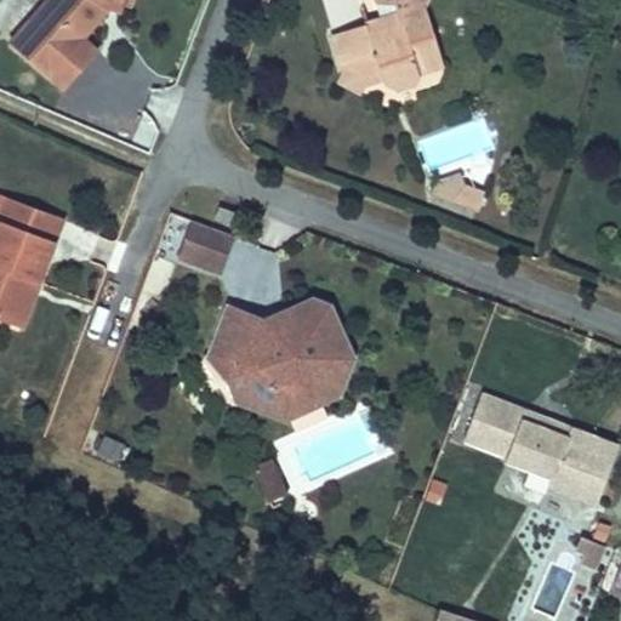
[(444,64),(425,5),(426,0),(374,0),(375,3),(396,4),(398,13),(402,23),(385,28),(381,18),(332,34),(343,69),(358,64),(362,75),(365,86),(385,80),(399,87),(414,83),(419,72),(444,64)]
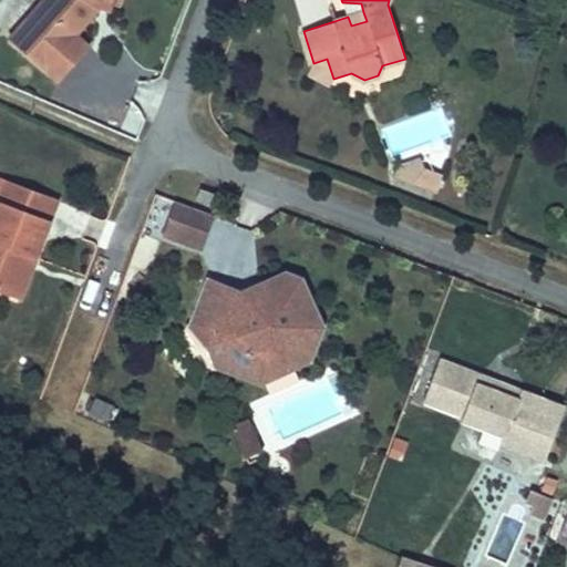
[(367,21),(363,12),(348,17),(351,26),(367,21)]
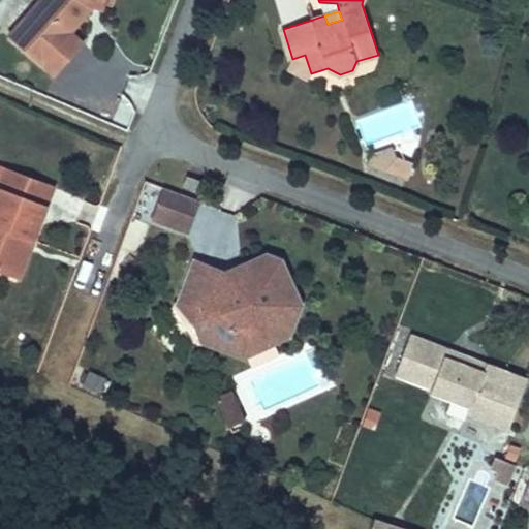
[(311,73),(308,64),(305,55),(292,59),(287,69),(298,75),(308,80),(311,73)]
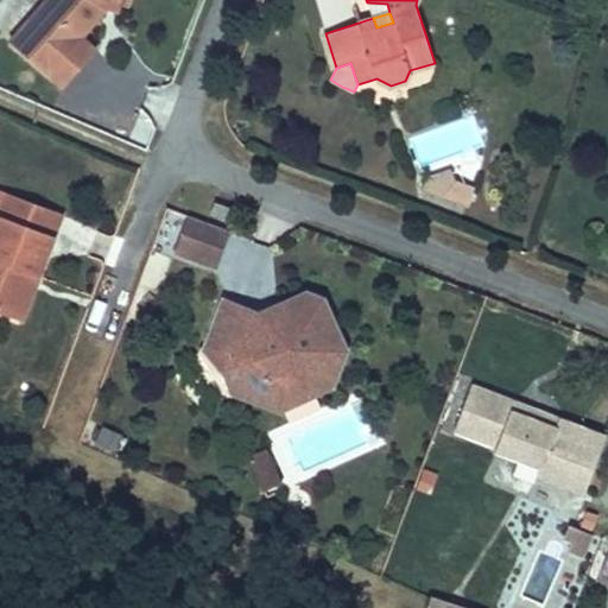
[(448,200),(455,179),(453,172),(441,176),(429,181),(425,191),(448,200)]
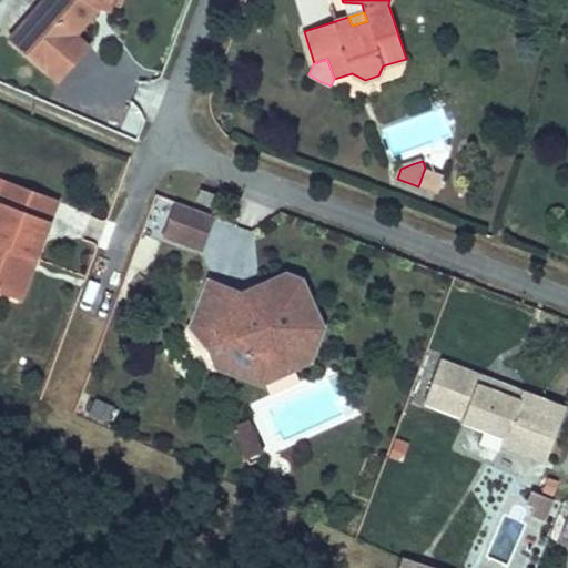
[(435,193),(442,174),(425,168),(418,186),(435,193)]
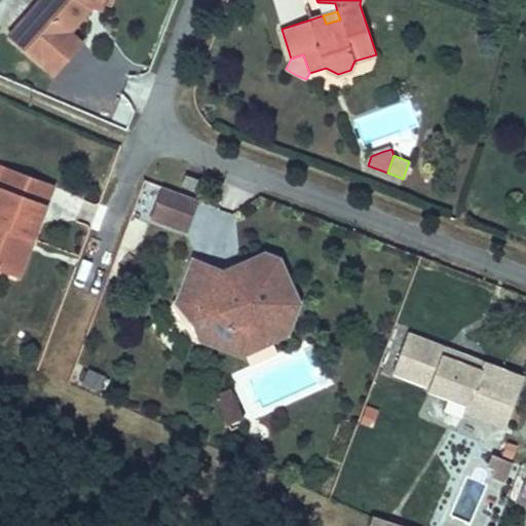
[(32,239),(53,186),(0,165),(0,269),(8,273),(23,235),(32,239)]
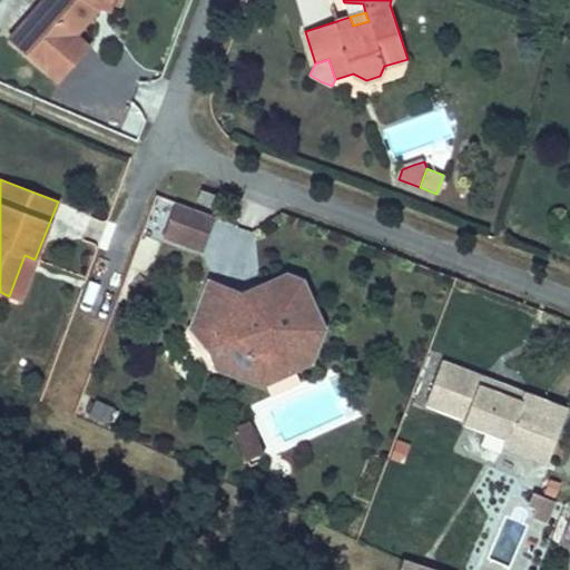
[(213,206),(216,196),(202,189),(197,200),(213,206)]
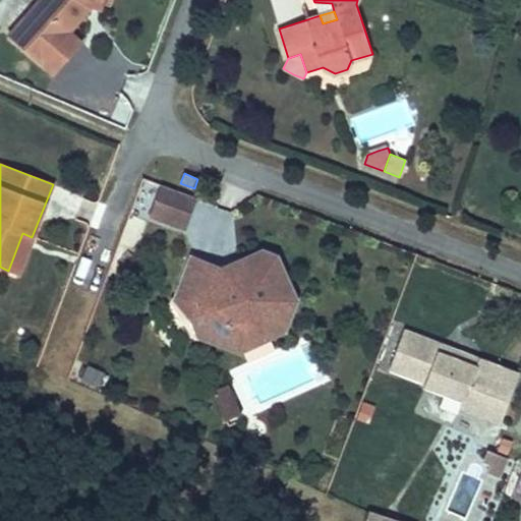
[(146,217),(158,182),(146,178),(134,213),(146,217)]
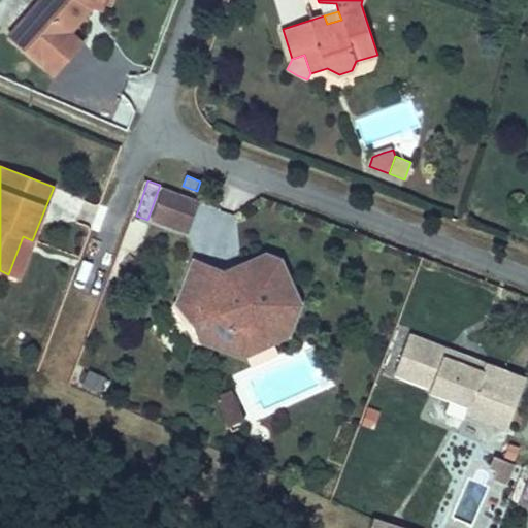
[(185,230),(196,199),(165,188),(154,219),(185,230)]
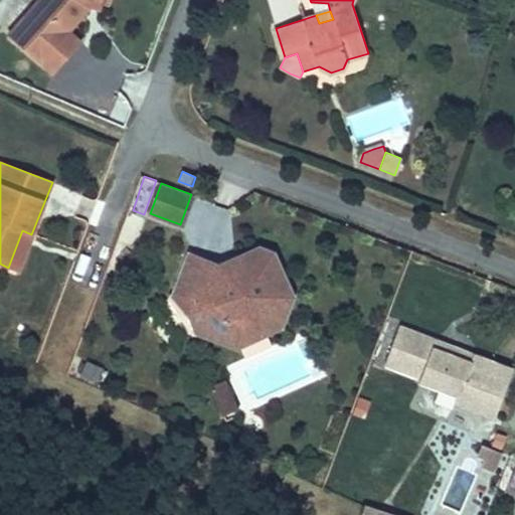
[(181,224),(193,194),(191,194),(180,224),(181,224)]
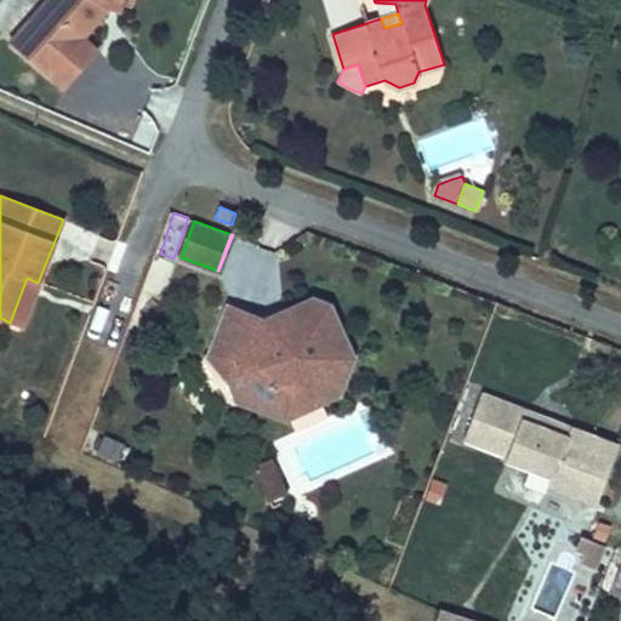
[(21,328),(38,283),(27,278),(10,323),(21,328)]
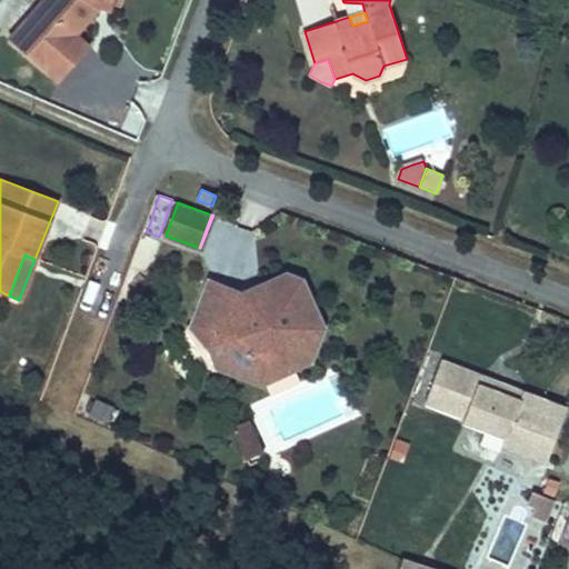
[(310,360),(323,328),(302,281),(288,276),(261,288),(263,293),(260,303),(262,308),(249,315),(247,309),(237,306),(230,290),(210,282),(193,327),(211,332),(228,339),(223,352),(218,366),(261,381),(310,360)]
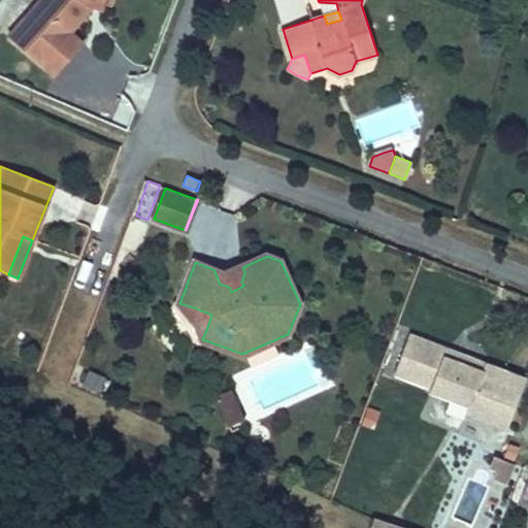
[(241,282),(244,272),(242,267),(227,274),(213,269),(220,284),(229,287),(231,292),(243,286),(241,282)]
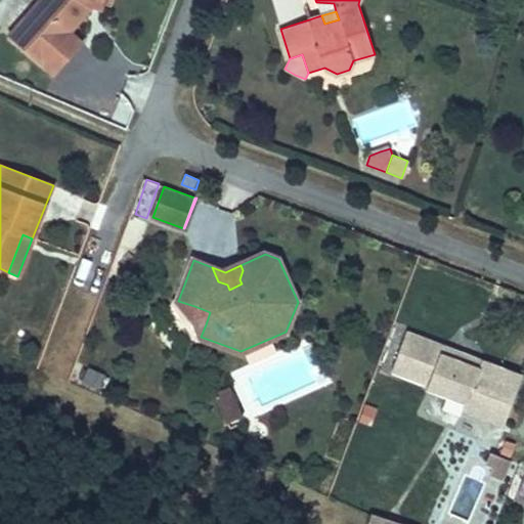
[(206,324),(210,312),(194,306),(178,301),(194,319),(201,337),(206,324)]
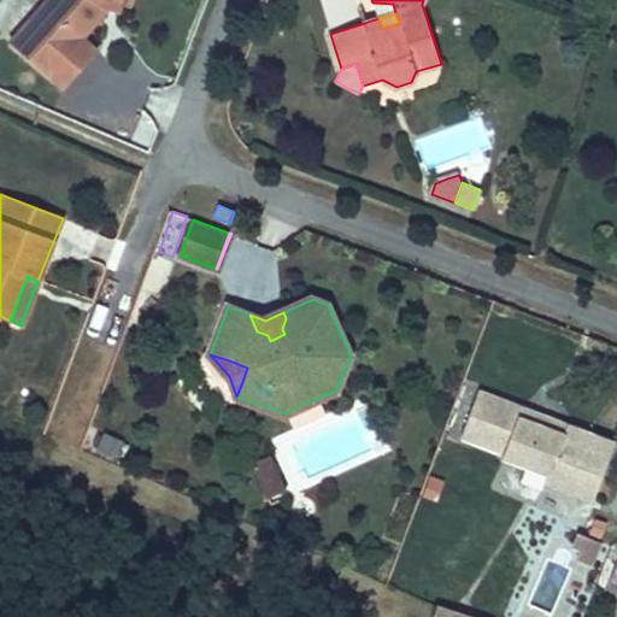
[(615,444),(568,425),(564,435),(519,417),(523,409),(479,392),(462,438),(504,453),(503,456),(548,475),(546,482),(593,499),(615,444)]
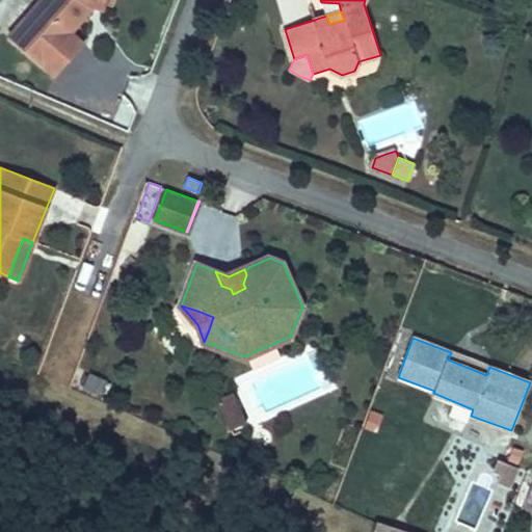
[(489,367),(451,352),(448,360),(486,375),(489,367)]
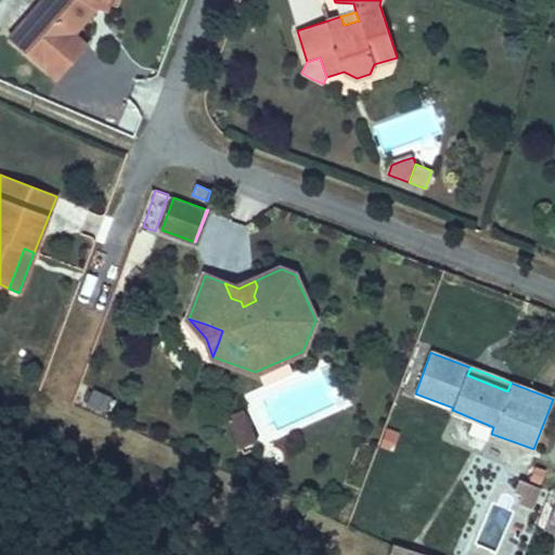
[(92,386),(84,400),(105,413),(114,398),(92,386)]
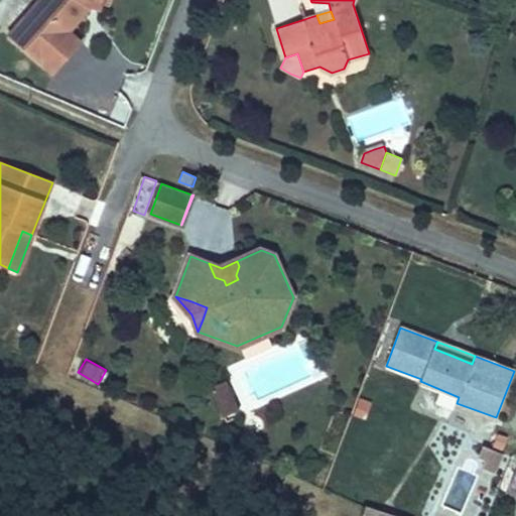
[(236,401),(226,380),(210,387),(220,409),(236,401)]
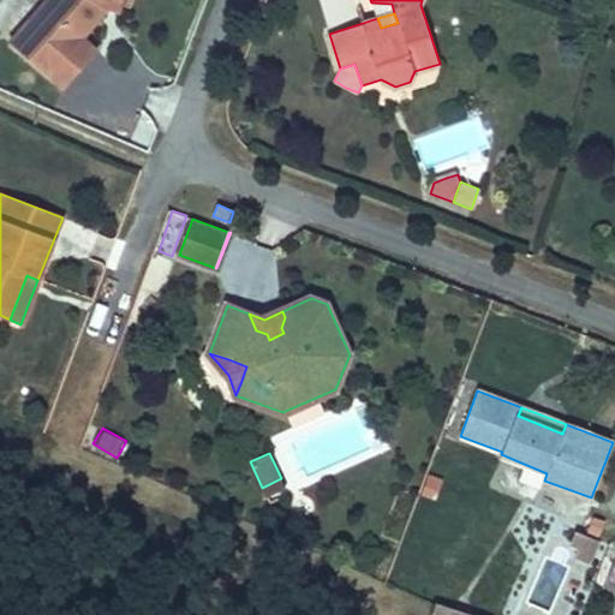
[(436,497),(442,476),(424,471),(418,493),(436,497)]
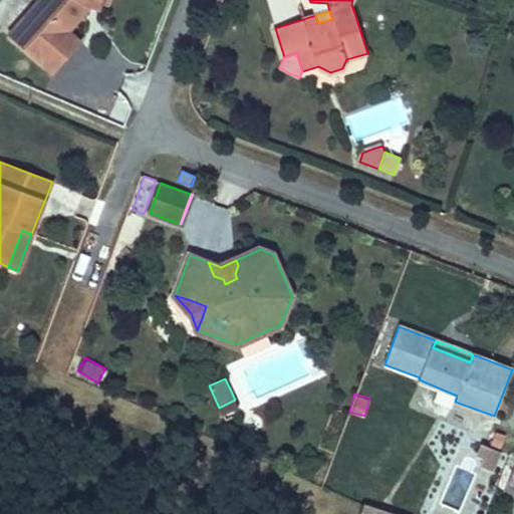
[(239,408),(235,400),(219,408),(223,416),(239,408)]
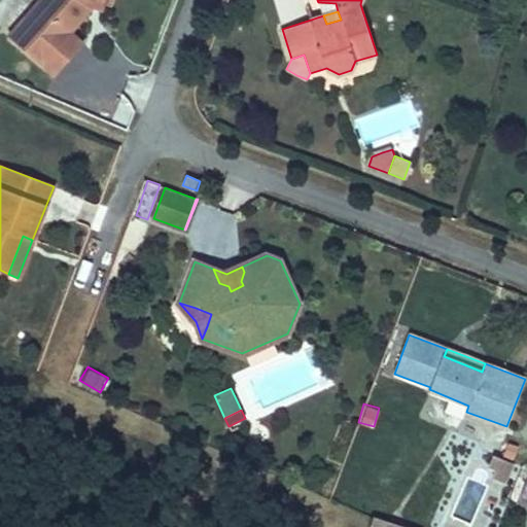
[(489,471),(506,480),(513,463),(496,456),(489,471)]
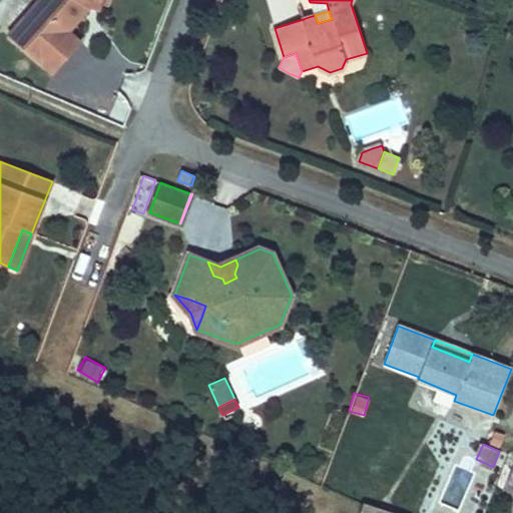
[(386,512),(387,511),(363,503),(363,504),(360,512),(386,512)]
